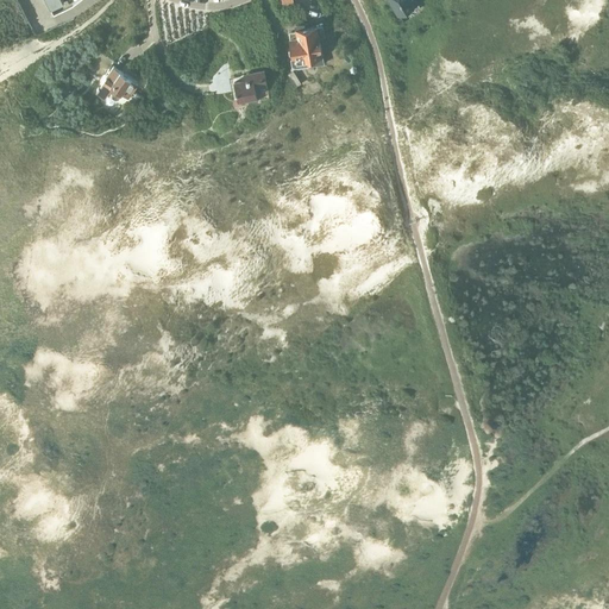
[(44,0),(50,11),(63,4),(61,0),(44,0)]
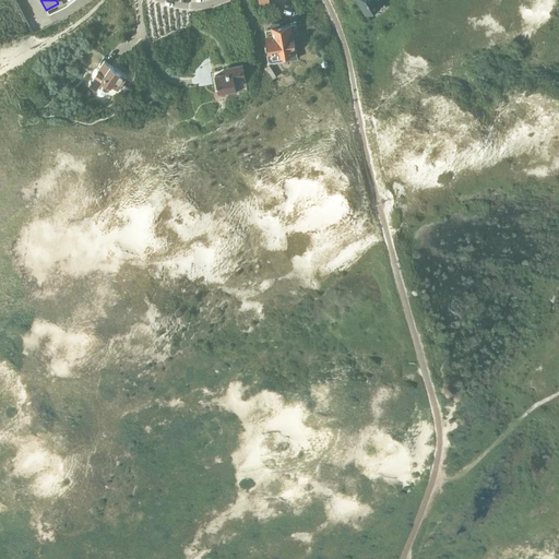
[(385,0),(358,0),(367,13),(387,1),(385,0)]
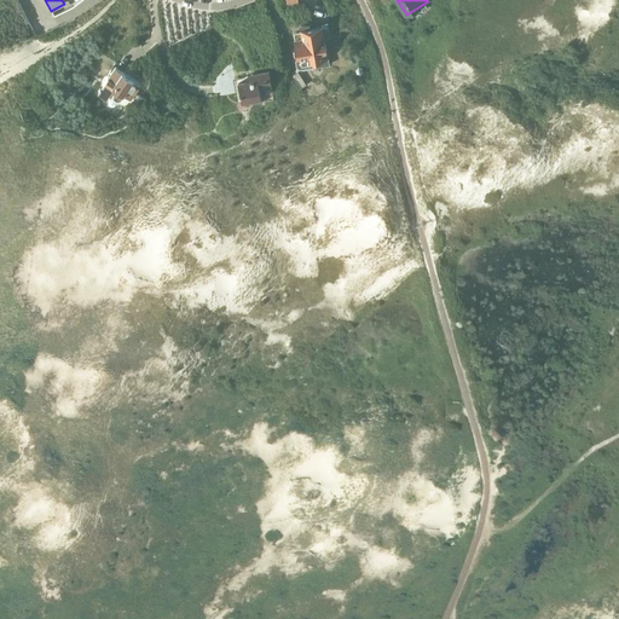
[(301,33),(293,34),(295,42),(298,59),(295,61),(296,68),(299,69),(300,69),(301,70),(312,69),(313,67),(317,67),(329,65),(328,57),(327,57),(325,55),(327,55),(324,38),(329,36),(328,27),(312,29),(310,30),(308,25),(304,27),(305,30),(301,32),(301,33)]
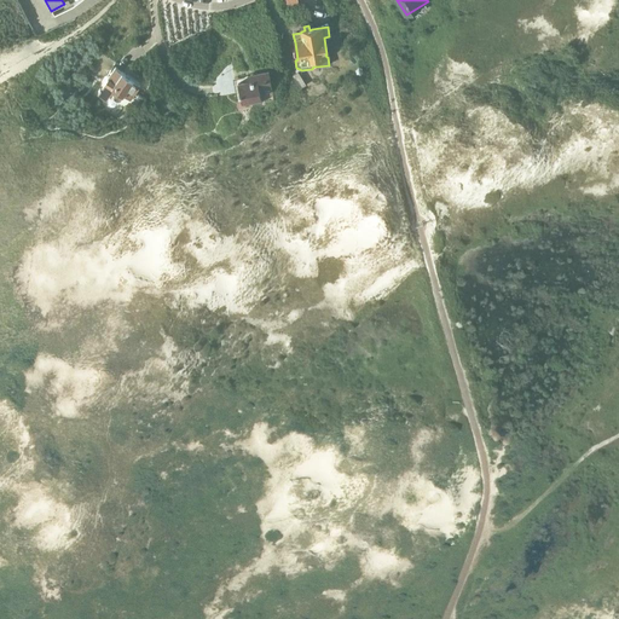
[(114,68),(96,96),(105,102),(113,90),(117,93),(129,100),(140,85),(128,76),(120,71),(117,70),(114,68)]
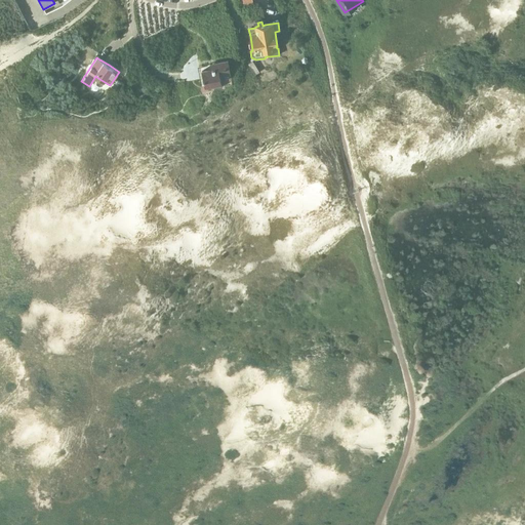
[(205,86),(213,85),(214,88),(223,87),(220,77),(230,75),(228,61),(213,64),(214,66),(210,67),(210,68),(202,70),(205,86)]
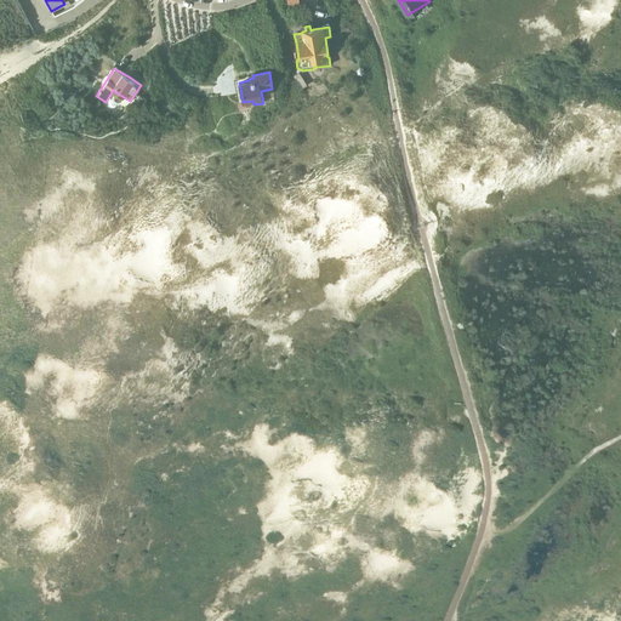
[(292,77),(301,89),(307,85),(298,73),(292,77)]
